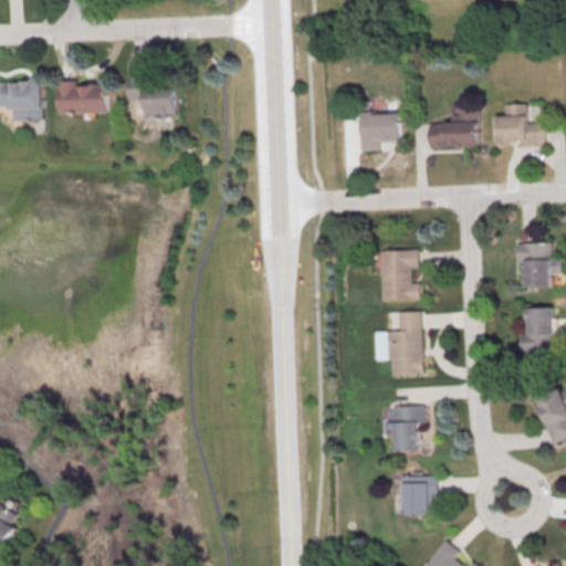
[(181,113),(148,114),(147,97),(133,97),(132,77),(150,76),(150,86),(180,85),(181,113)]
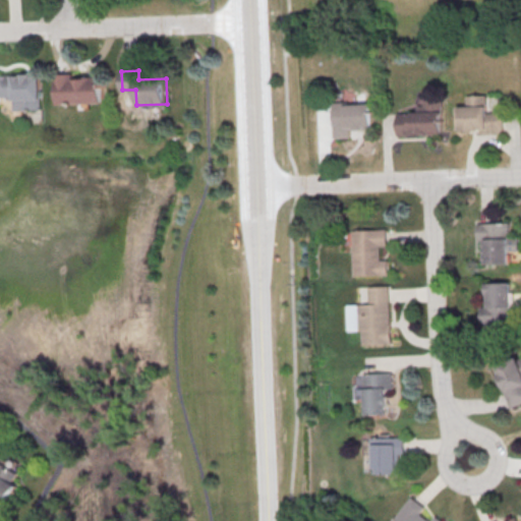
[(57,104),(56,72),(74,72),(74,78),(104,77),(105,102),(57,104)]
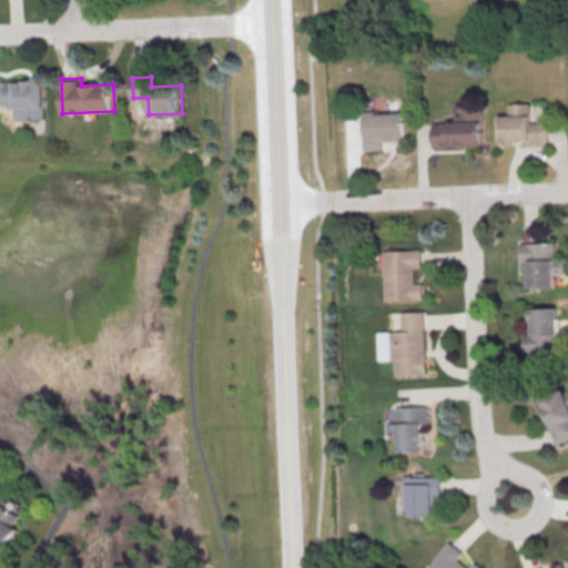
[(1,105),(1,81),(47,81),(48,119),(17,119),(17,104),(1,105)]
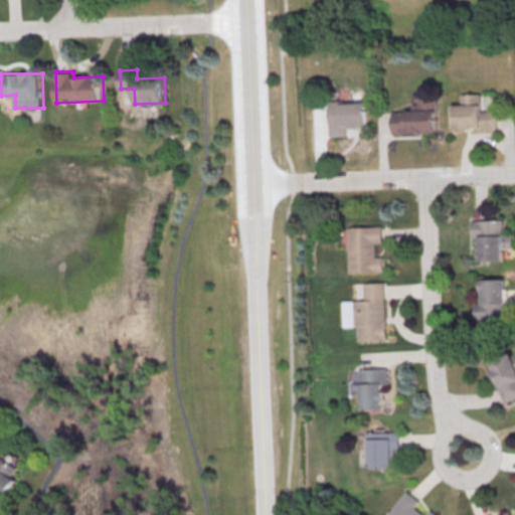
[(134,91),(123,90),(123,107),(134,107),(134,91)]
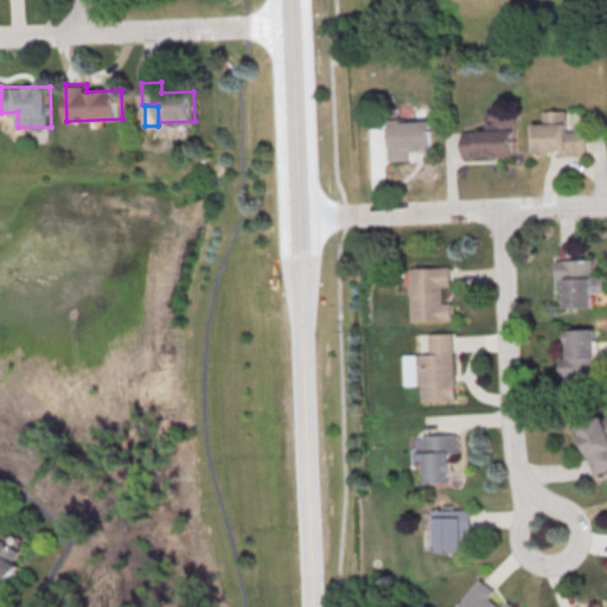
[(545,110),(545,123),(536,123),(537,153),(587,151),(587,131),(568,131),(567,110),(545,110)]
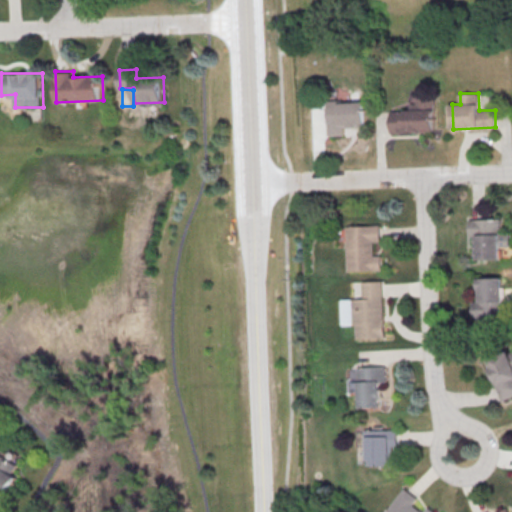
[(435,99),(412,100),(412,110),(391,111),(392,132),(437,131),(435,99)]
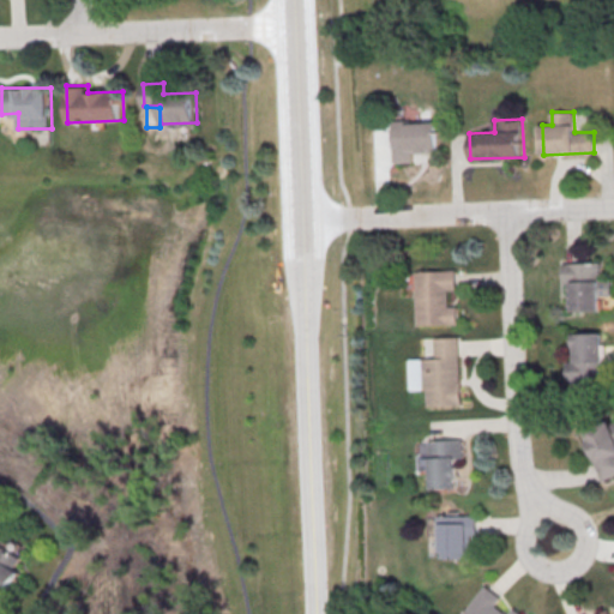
[(393,122),(395,162),(414,162),(414,152),(439,152),(439,121),(393,122)]
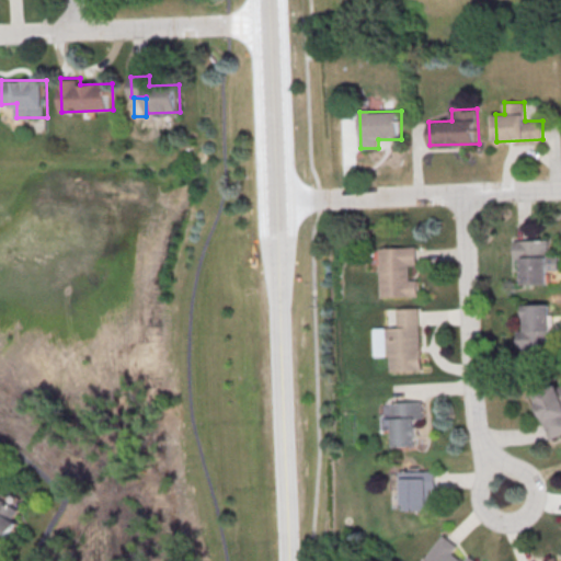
[(517,240),(518,260),(524,260),(524,284),(551,284),(550,240),(517,240)]
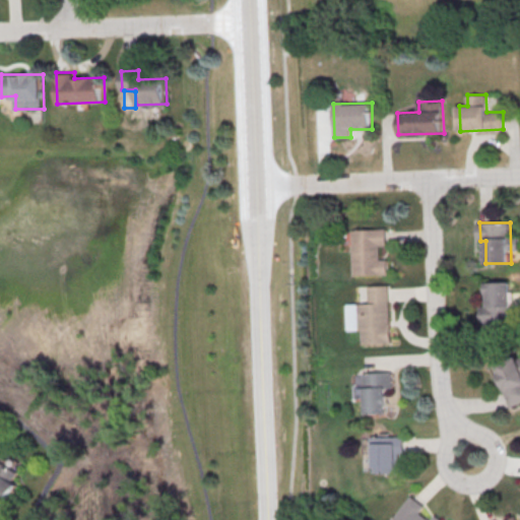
[(350,231),(352,277),(388,275),(387,260),(380,260),(379,247),(386,247),(385,230),(350,231)]
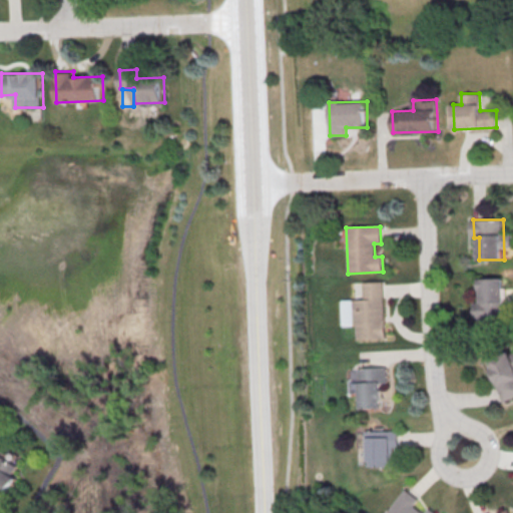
[(480,281),(504,280),(506,320),(474,321),(473,303),(478,303),(478,289),(480,289),(480,281)]
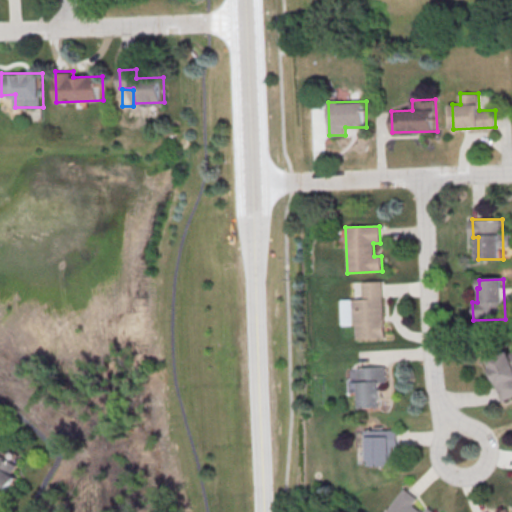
[(362,283),(383,282),(386,340),(355,341),(353,300),(363,300),(362,283)]
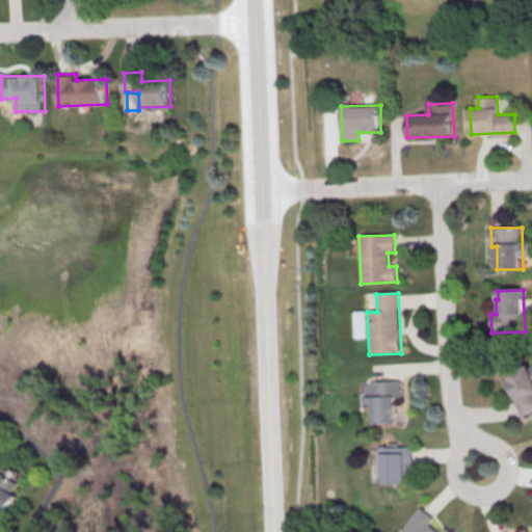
[(398,423),(398,396),(403,396),(402,380),(375,380),(376,423),(398,423)]
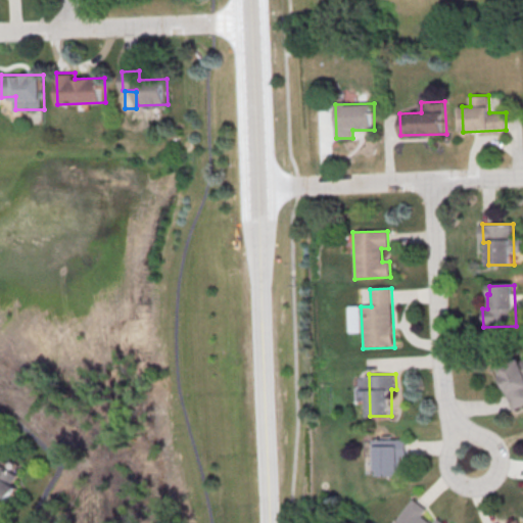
[(378,475),(403,475),(402,457),(410,457),(409,439),(377,440),(378,475)]
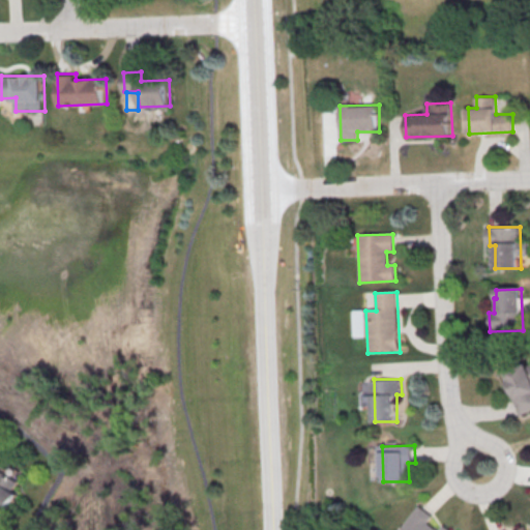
[(0,470),(20,481),(15,490),(19,493),(7,513),(0,509),(0,470)]
